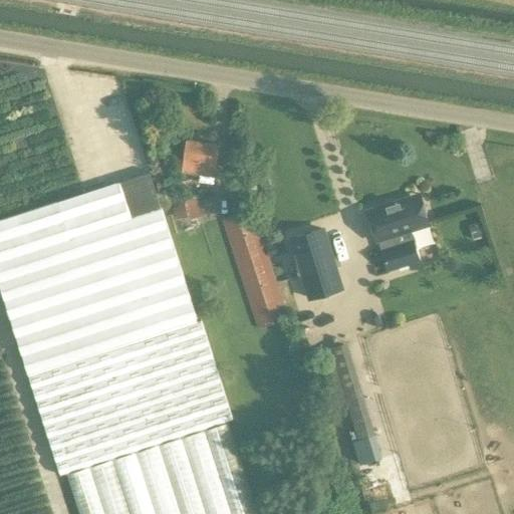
[(219,145),(186,141),(182,172),(200,175),(199,181),(213,183),(219,145)]
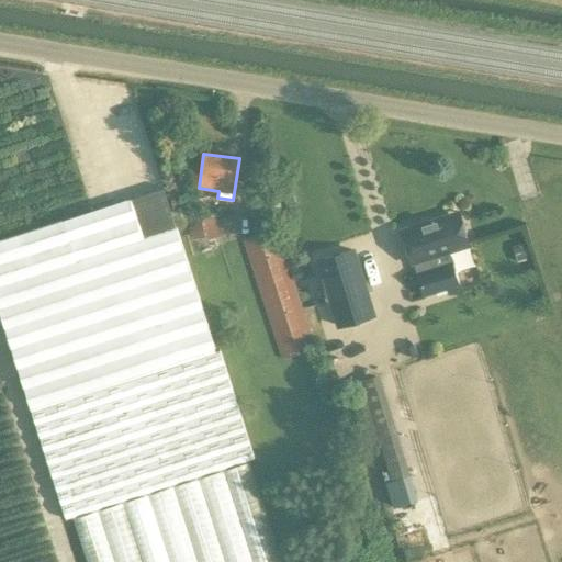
[(0,315),(66,519),(72,517),(87,561),(280,561),(248,461),(255,459),(220,351),(216,352),(176,228),(163,188),(0,240),(0,315)]
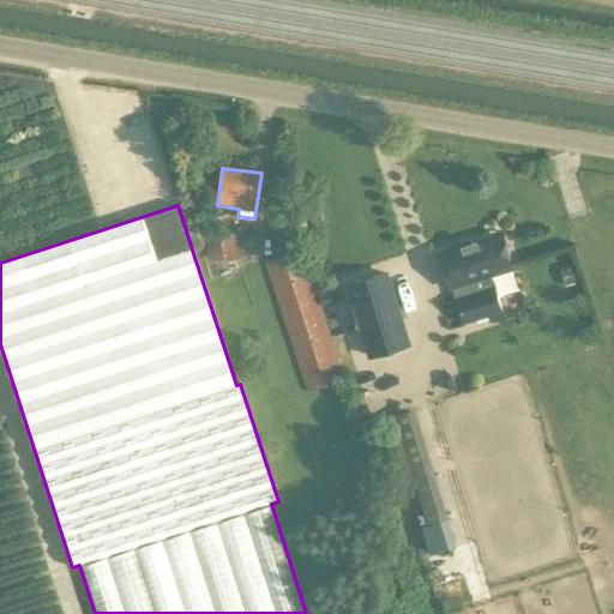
[(209,262),(236,253),(224,212),(196,222),(209,262)]
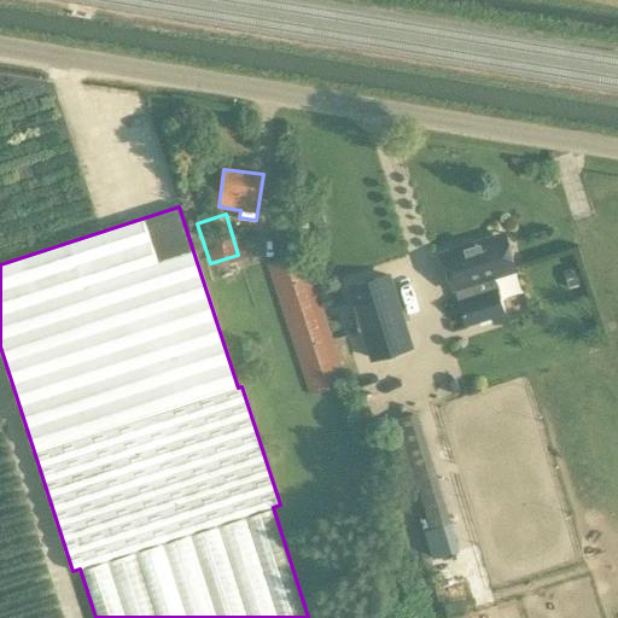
[(375,234),(339,245),(361,322),(396,313),(375,234)]
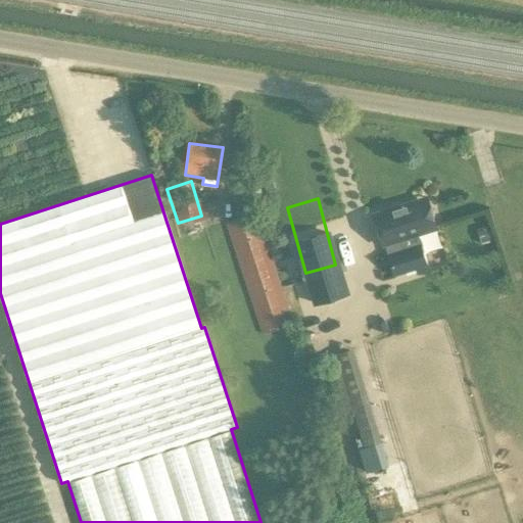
[(428,265),(418,233),(436,227),(429,207),(405,215),(401,205),(374,215),(383,243),(385,243),(395,276),(428,265)]
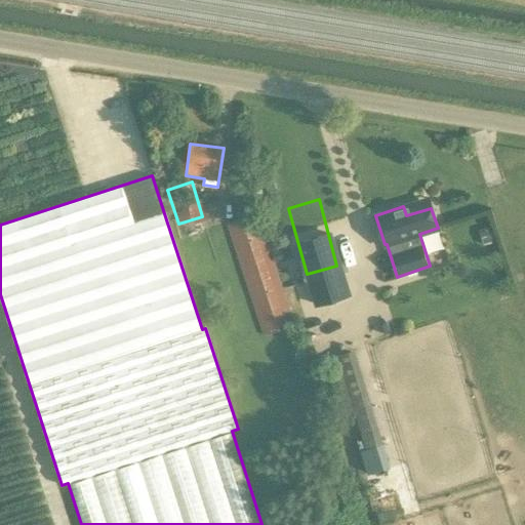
[(294,325),(258,214),(226,225),(263,335),(294,325)]
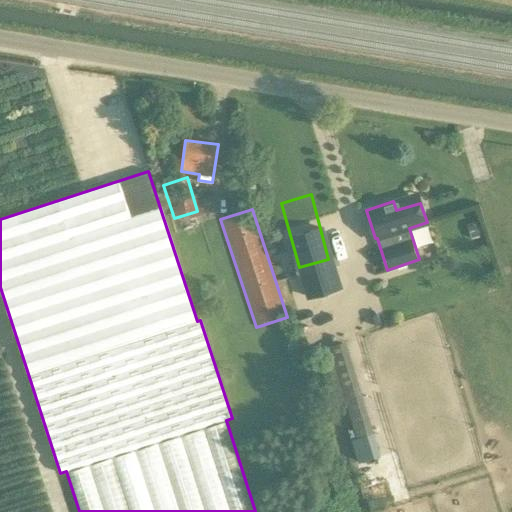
[(274,243),(264,246),(267,255),(277,252),(274,243)]
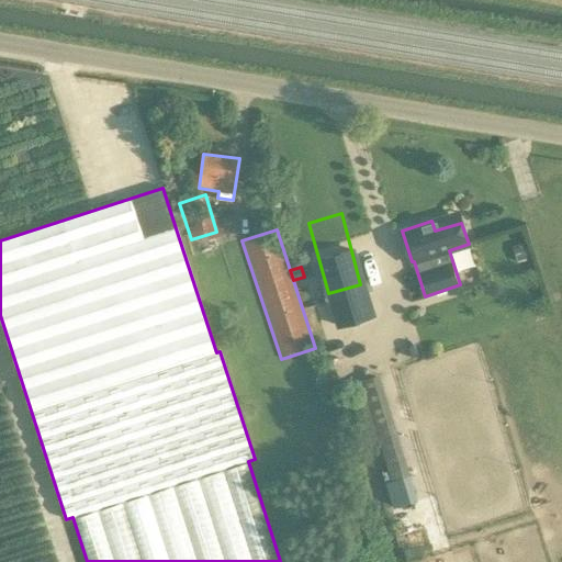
[(392,481),(388,482),(395,507),(414,502),(375,374),(361,379),(392,481)]
